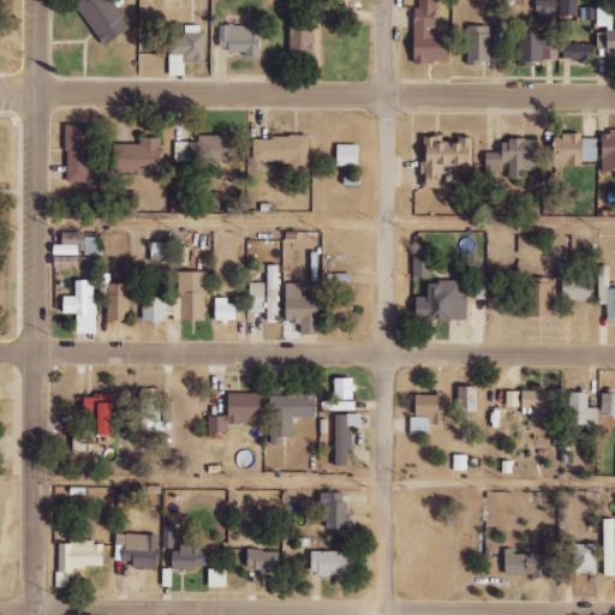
[(71,0),(71,1),(107,47),(133,27),(112,0),(71,0)]
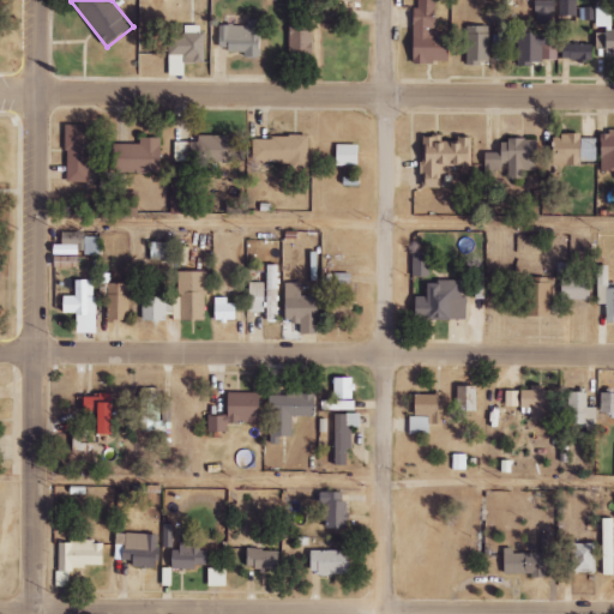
[(415,0),(415,64),(450,64),(450,34),(437,34),(435,0),(415,0)]
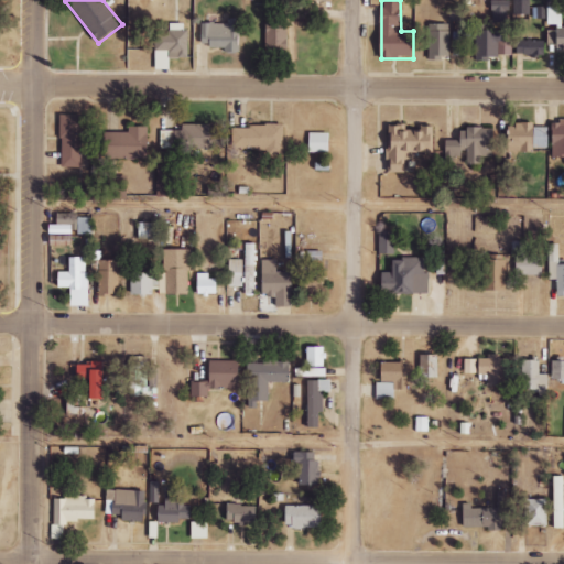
[(529,21),(530,0),(513,0),(514,1),(495,0),(492,0),(492,20),(529,21)]
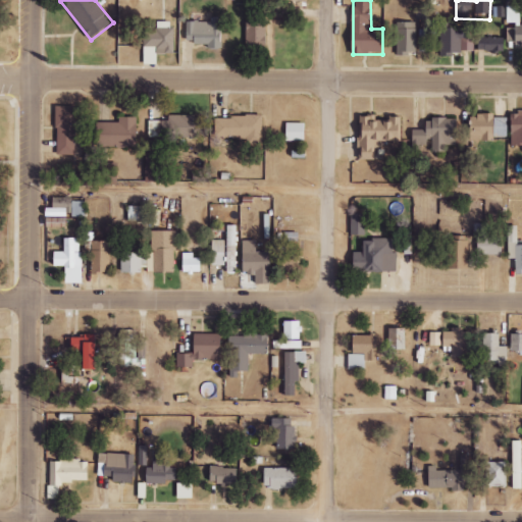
[(221,17),(210,17),(210,22),(186,22),(186,43),(208,43),(208,49),(221,49),(221,17)]
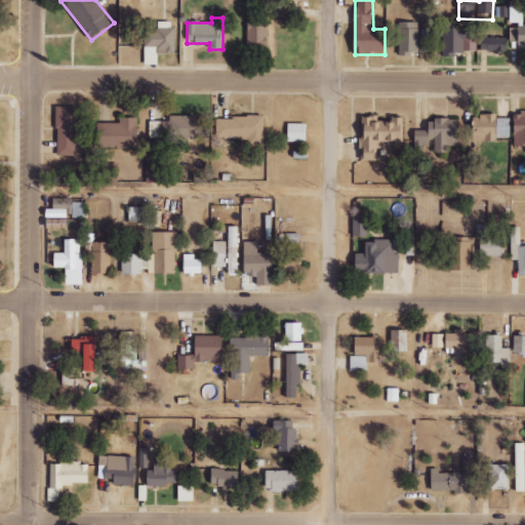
[(158,66),(159,54),(174,54),(175,23),(159,23),(159,29),(146,29),(145,65),(158,66)]
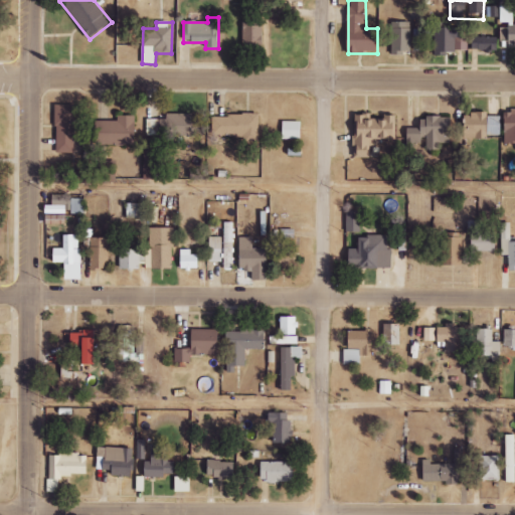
[(242,47),(263,47),(263,22),(242,22),(242,47)]
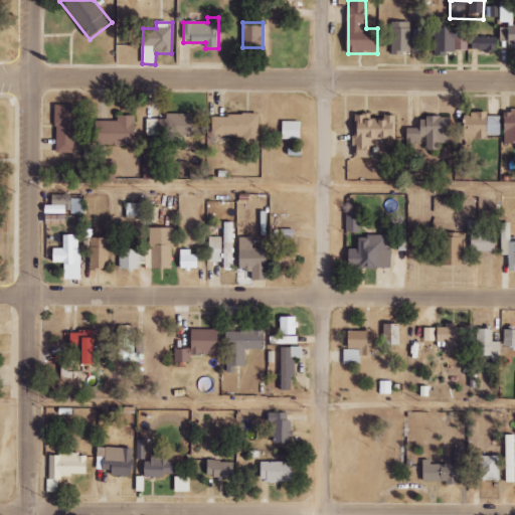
[(411,22),(390,22),(391,53),(411,53),(411,22)]
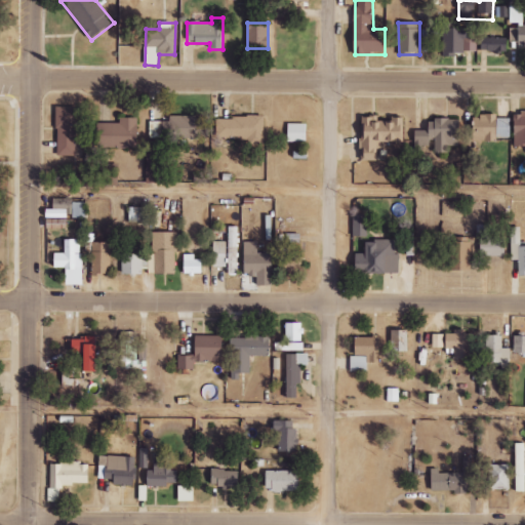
[(452,29),(452,23),(441,23),(442,54),(475,53),(474,28),(452,29)]
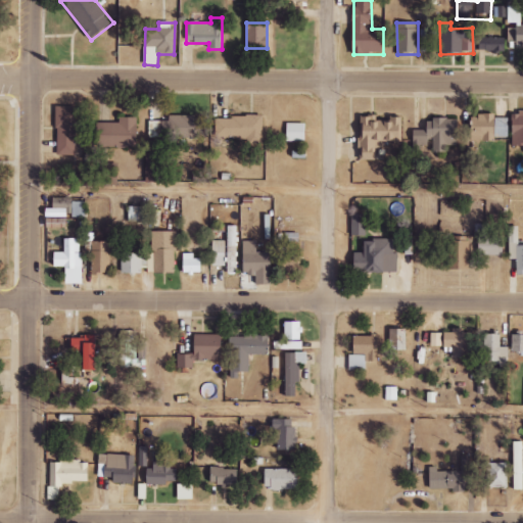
[(522,27),(509,28),(509,44),(522,44),(522,27)]
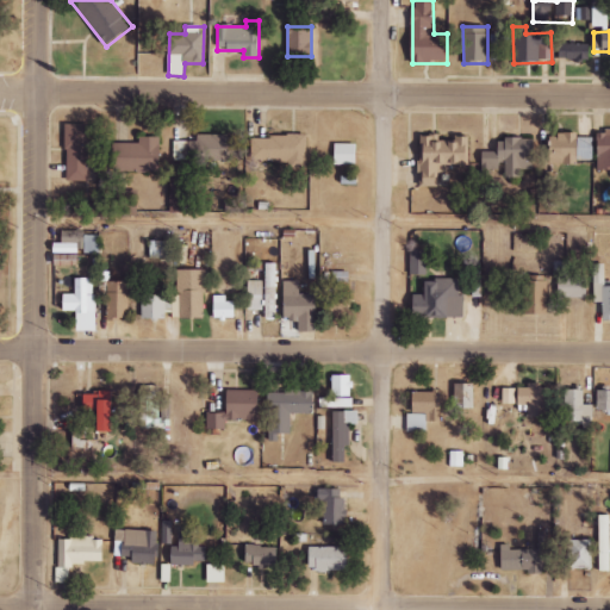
[(558,61),(590,60),(590,43),(558,44),(558,61)]
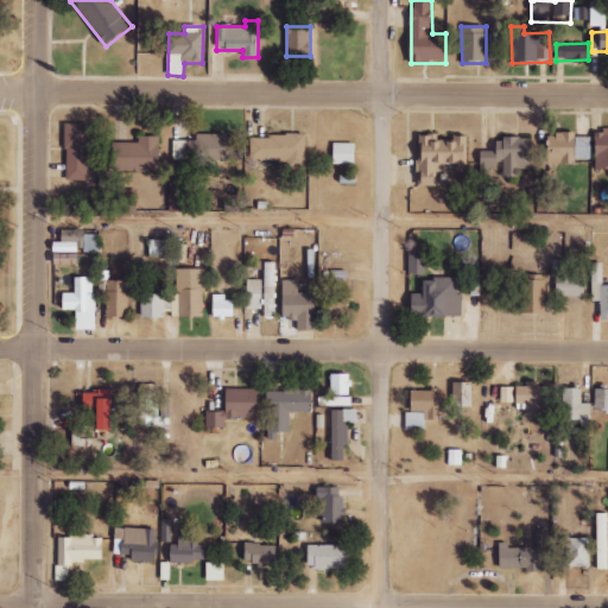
[(65,179),(88,179),(88,158),(94,159),(95,125),(67,124),(65,179)]
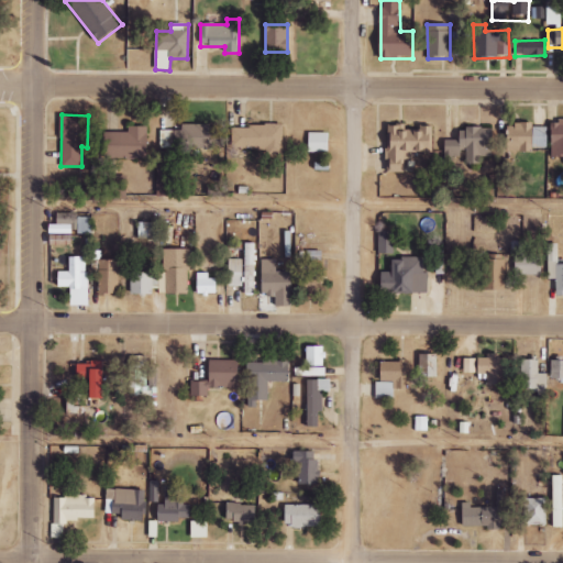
[(552,156),(562,155),(562,120),(551,121),(552,156)]
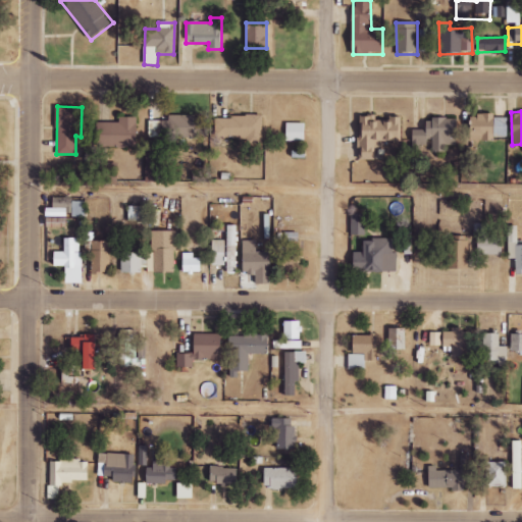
[(508,117),(494,117),(494,115),(471,114),(471,140),(496,141),(496,137),(508,137),(508,117)]
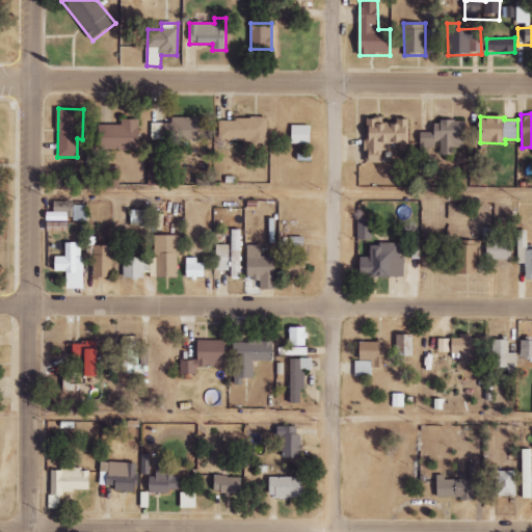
[(152,139),(211,139),(211,117),(173,117),(173,123),(152,123),(152,139)]
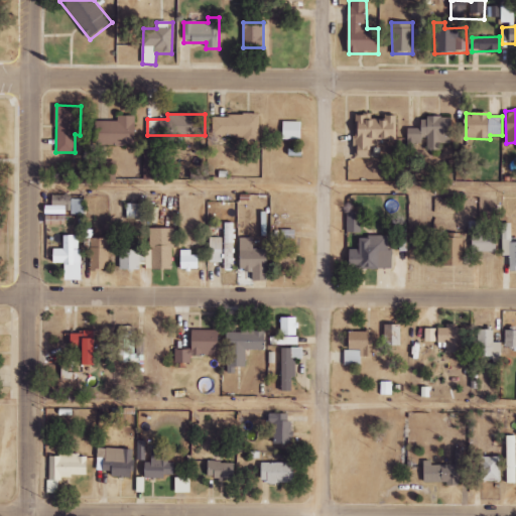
[(134,115),(118,115),(118,121),(98,121),(97,145),(134,145),(134,115)]
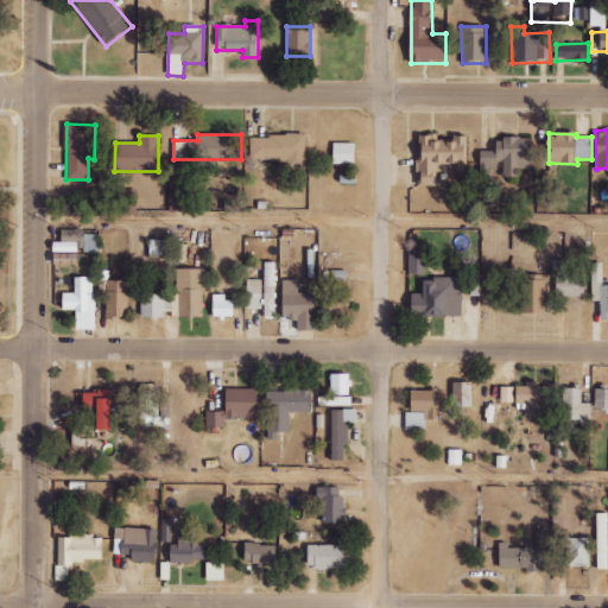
[(306,168),(306,135),(252,135),(251,158),(290,159),(290,166),(306,168)]
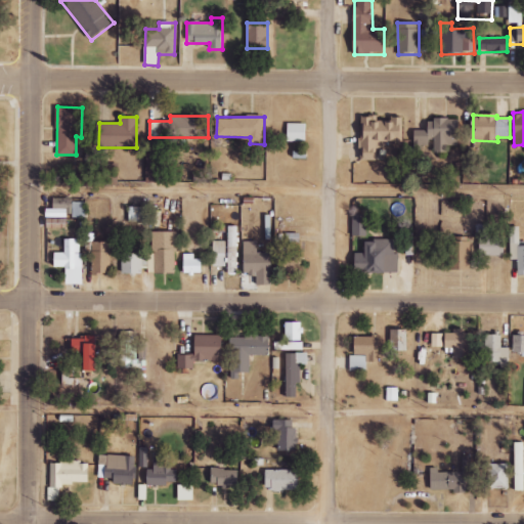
[(402,141),(403,118),(390,117),(390,122),(373,121),(373,117),(360,117),(359,160),(379,161),(379,141),(402,141)]
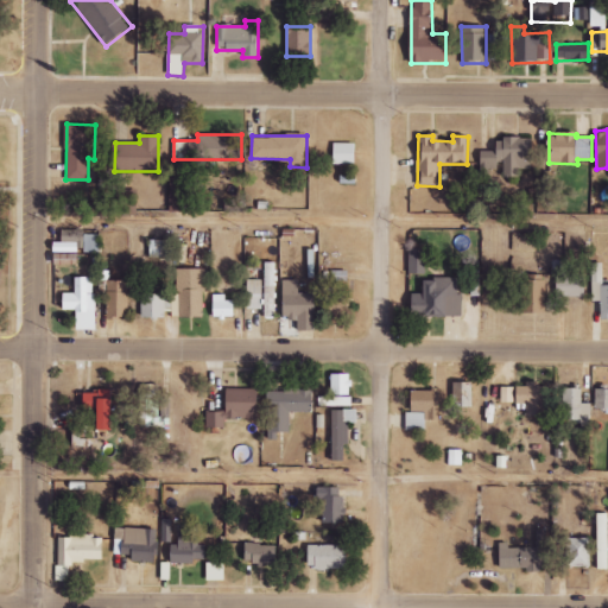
[(500,177),(520,177),(520,169),(532,169),(531,137),(493,139),(494,151),(477,151),(479,172),(500,171),(500,177)]
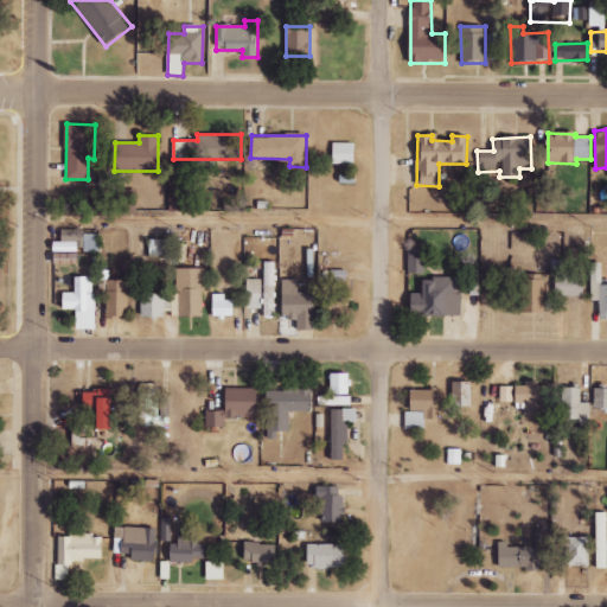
[(334,164),(356,164),(356,142),(333,144),(334,164)]
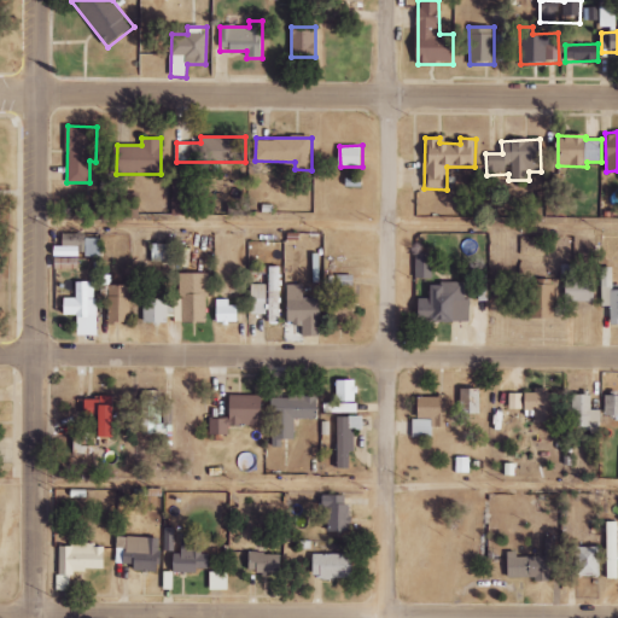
[(100,257),(101,239),(86,238),(86,256),(100,257)]
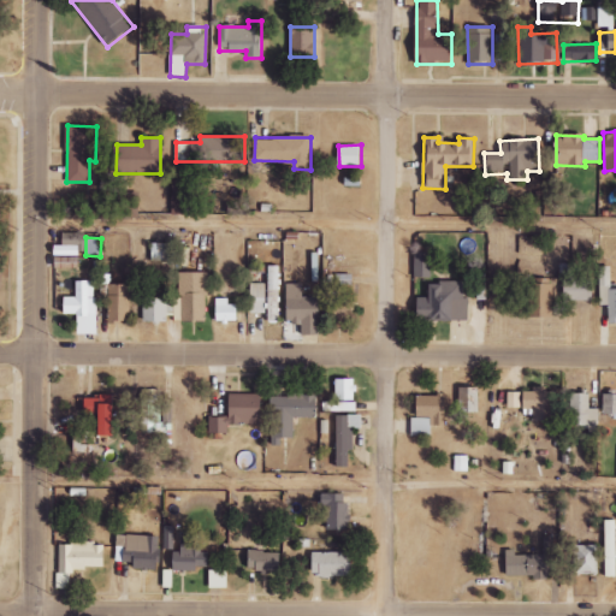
[(173,243),(152,243),(153,261),(175,261),(173,243)]
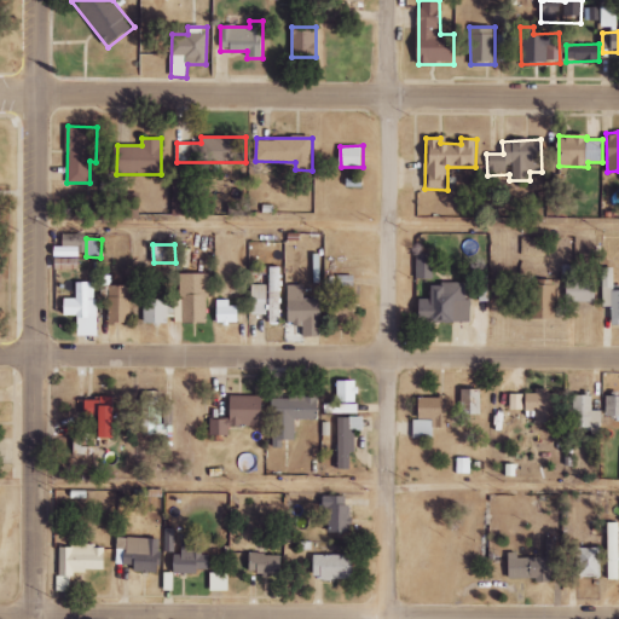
[(417,253),(416,278),(433,278),(433,253),(417,253)]
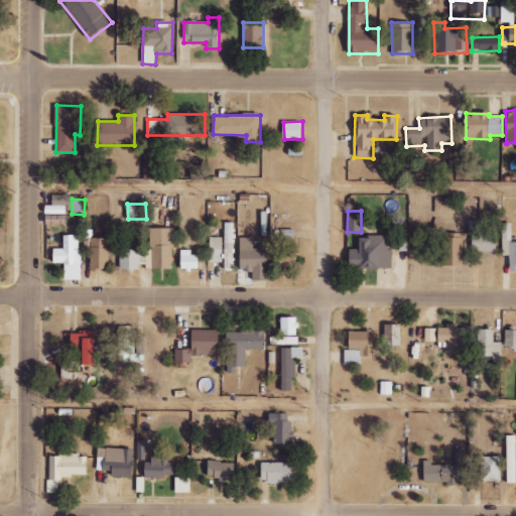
[(497,252),(497,234),(482,235),(482,221),(468,221),(468,236),(473,235),(473,252),(497,252)]
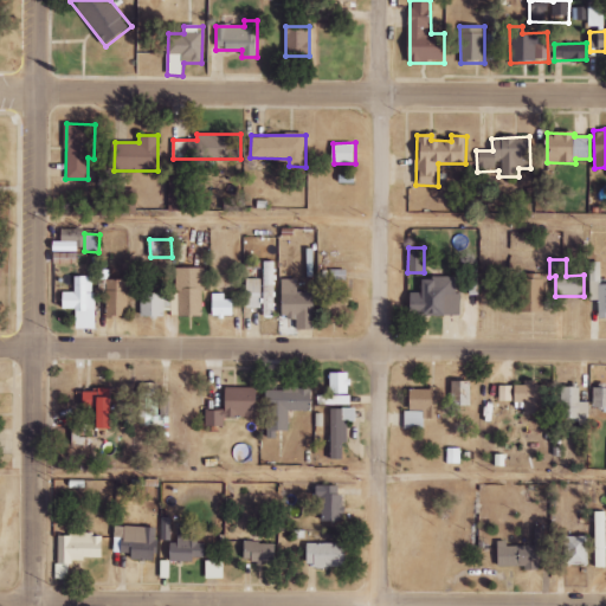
[(275,262),(262,262),(260,317),(274,317),(275,262)]
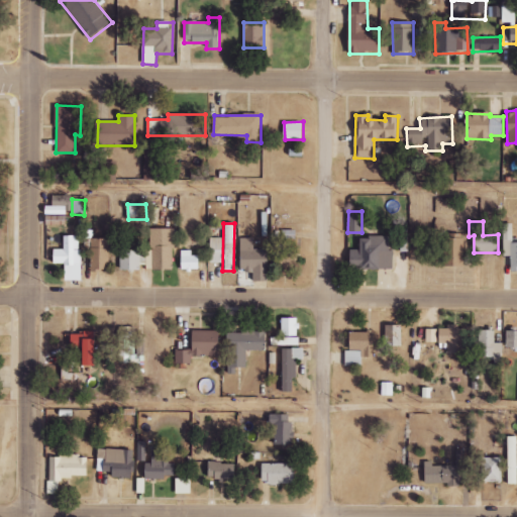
[(516,270),(516,242),(513,242),(513,223),(503,224),(504,256),(511,256),(511,270),(516,270)]
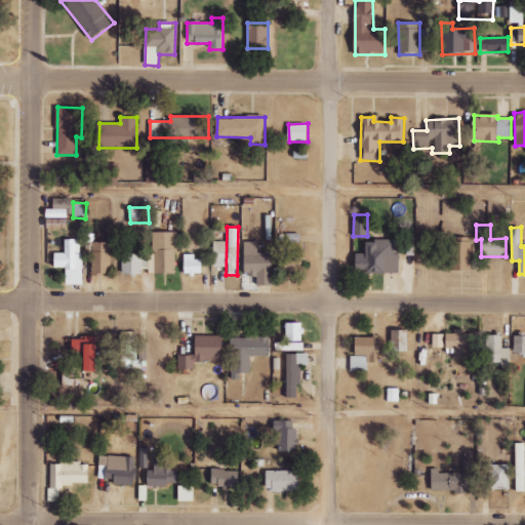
[(155,274),(177,273),(176,232),(154,232),(155,274)]
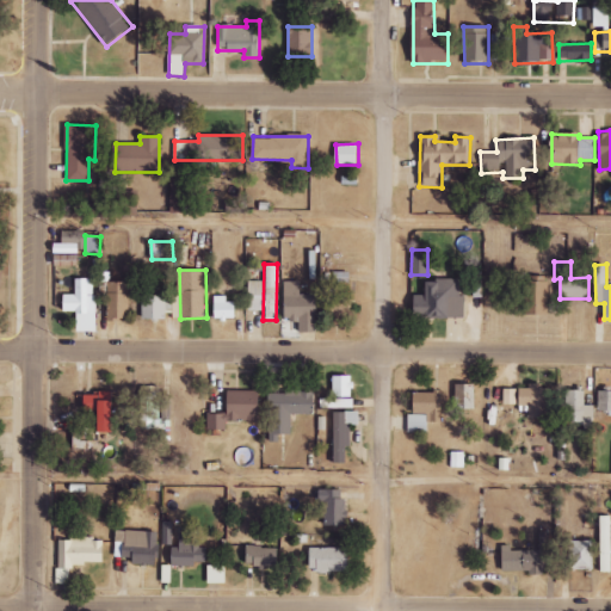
[(94,278),(75,279),(75,294),(63,295),(63,313),(76,312),(76,332),(96,331),(94,278)]
